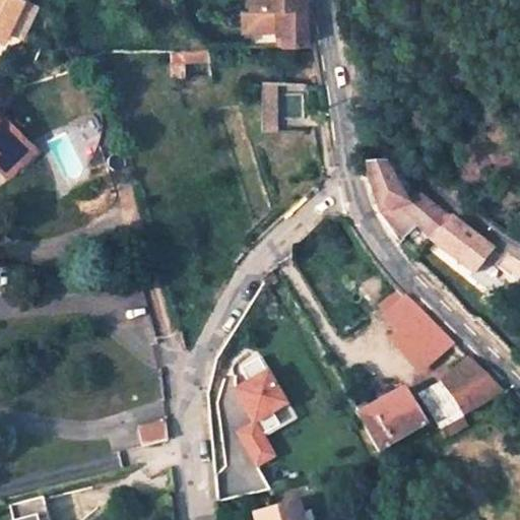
[(0,0),(0,35),(17,0),(0,0)]
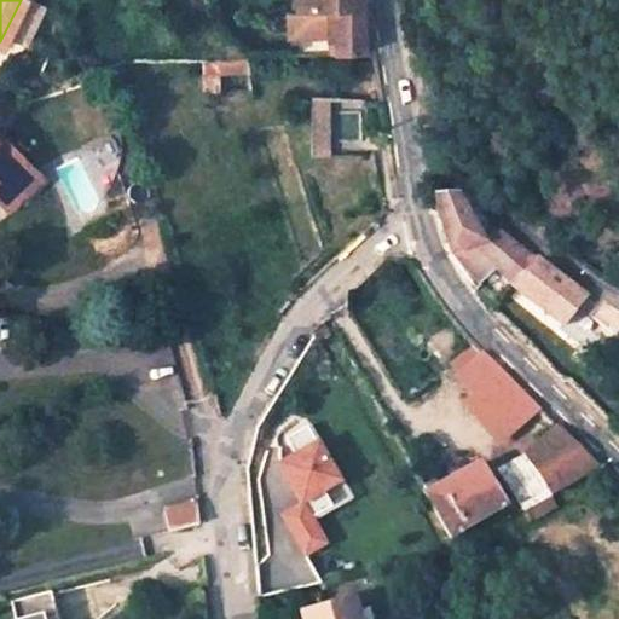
[(359,6),(358,0),(331,0),(333,52),(364,52),(362,7),(359,6)]
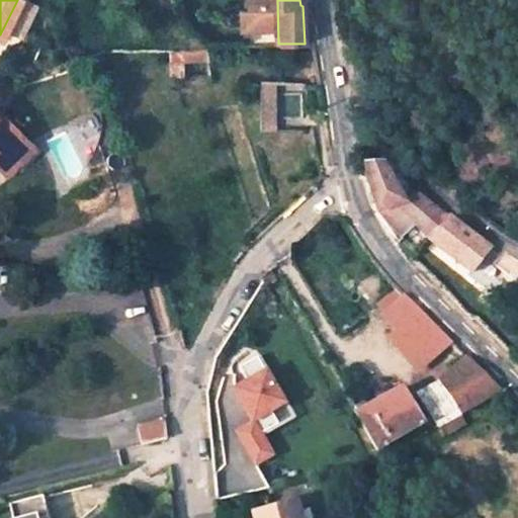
[(161,48),(162,63),(167,62),(167,77),(180,76),(180,62),(207,61),(207,46),(161,48)]
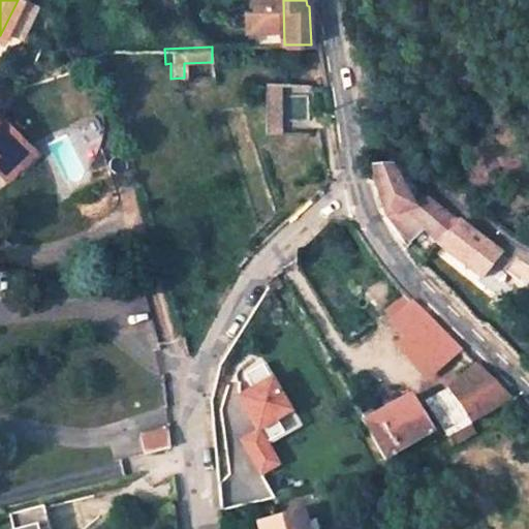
[(265,81),(265,132),(277,132),(278,82),(265,81)]
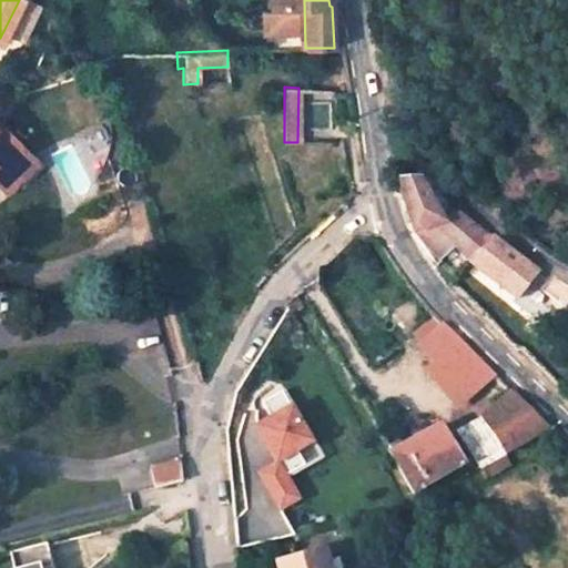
[(0,173),(4,170),(11,176),(17,183),(34,165),(22,153),(18,159),(0,139),(0,173)]
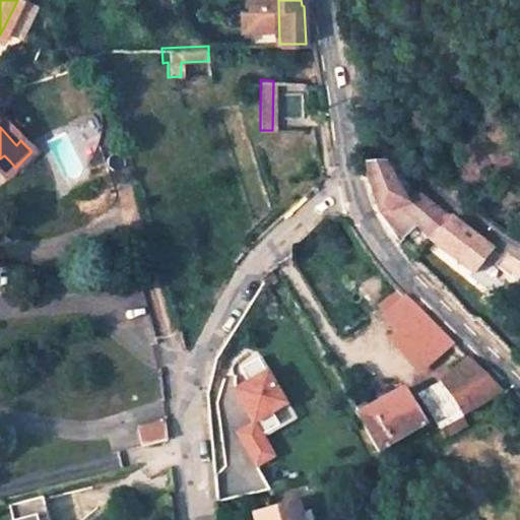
[(4,155),(0,158),(0,170),(10,161),(4,155)]
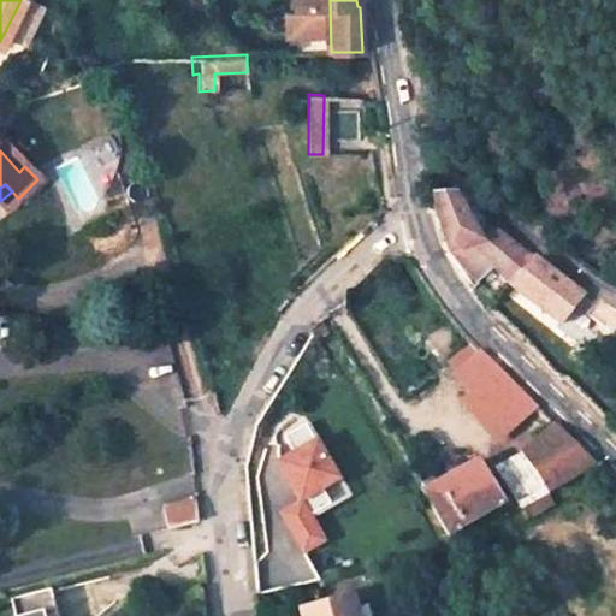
[(483,243),(457,196),(455,194),(434,196),(438,219),(450,255),(483,243)]
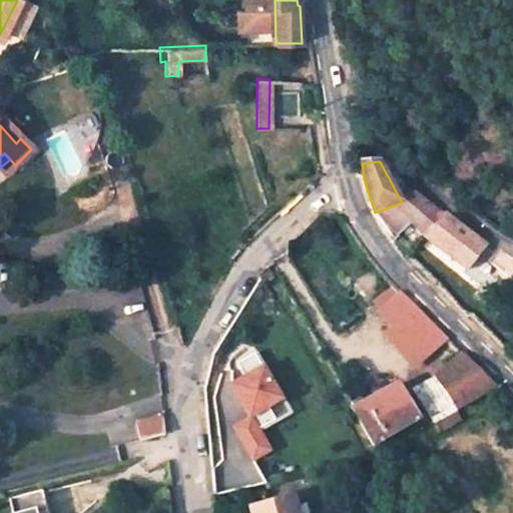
[(414,194),(402,202),(375,212),(413,257),(424,242),(445,216),(414,194)]
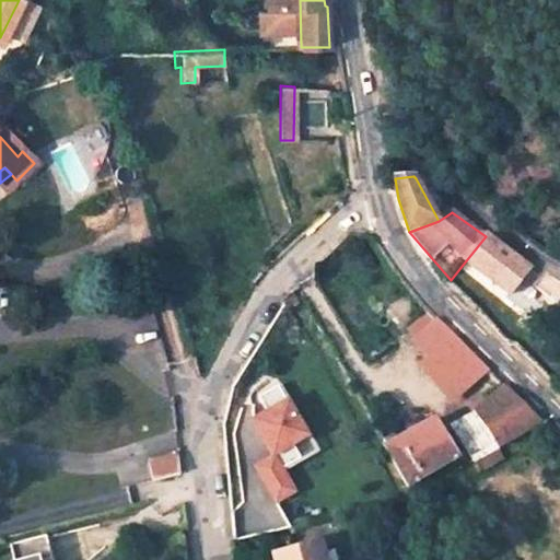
[(541,277),(486,236),(463,265),(524,311),(534,298),(540,303),(551,287),(540,279),(541,277)]
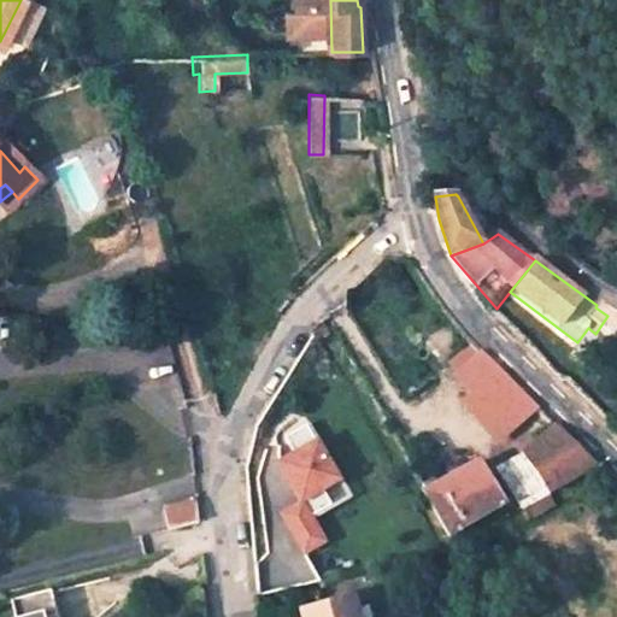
[(462,400),(497,440),(538,406),(482,351),(474,341),(452,360),(460,369),(454,374),(470,393),(462,400)]
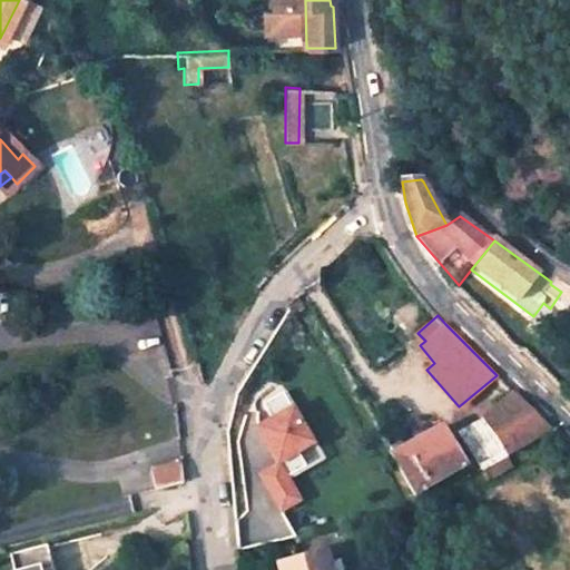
[(257,429),(277,465),(261,475),(281,511),(298,500),(286,478),(306,467),(297,452),(312,444),(283,393),(263,404),(272,421),(257,429)]
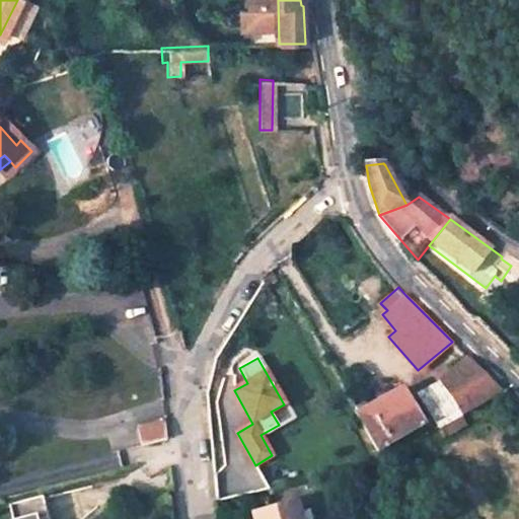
[(461,417),(503,391),(469,358),(443,378),(418,395),(439,430),(443,427),(461,417)]
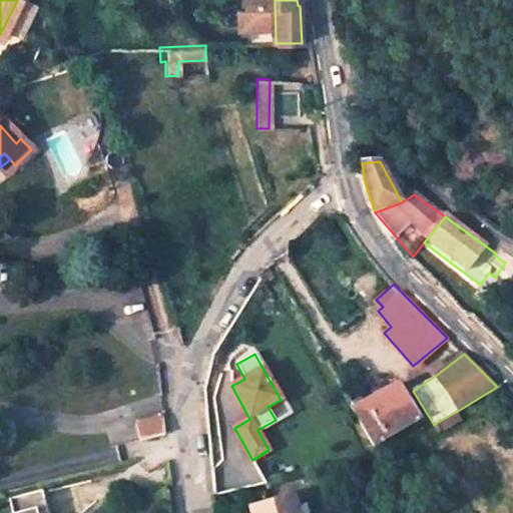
[(397,386),(377,396),(375,393),(349,408),(372,448),(416,422),(397,386)]
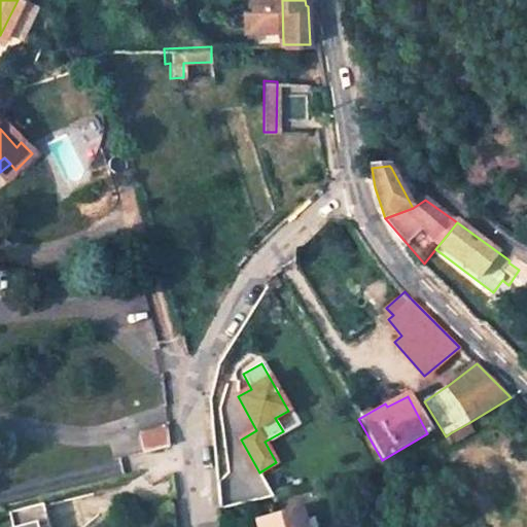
[(275,418),(283,431),(296,424),(288,411),(275,418)]
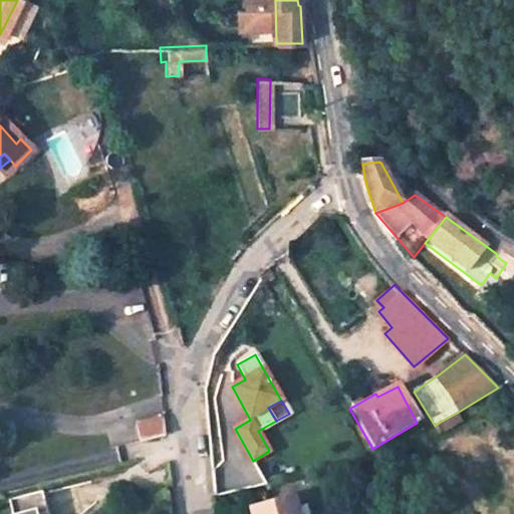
[(463,421),(457,413),(439,423),(444,432),(463,421)]
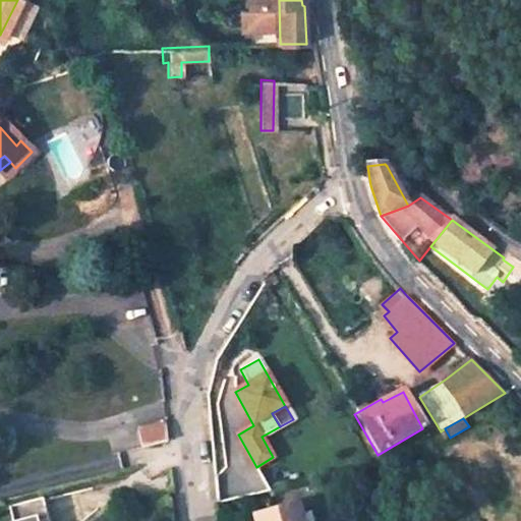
[(164,425),(141,430),(143,447),(167,441),(164,425)]
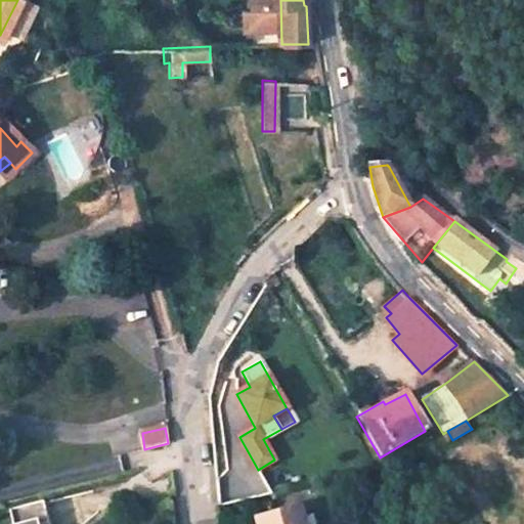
[(48,523),(43,501),(9,510),(12,523),(48,523)]
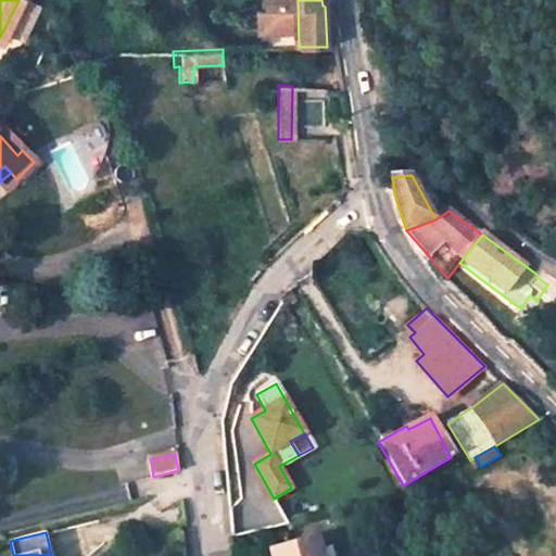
[(318,555),(314,541),(268,555),(318,555)]
